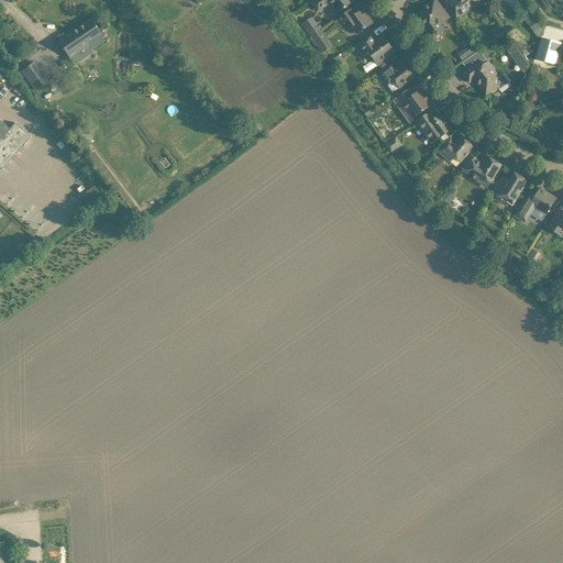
[(353,2),(352,0),(310,0),(310,1),(318,12),(329,4),(331,7),(332,6),(338,13),(353,2)]
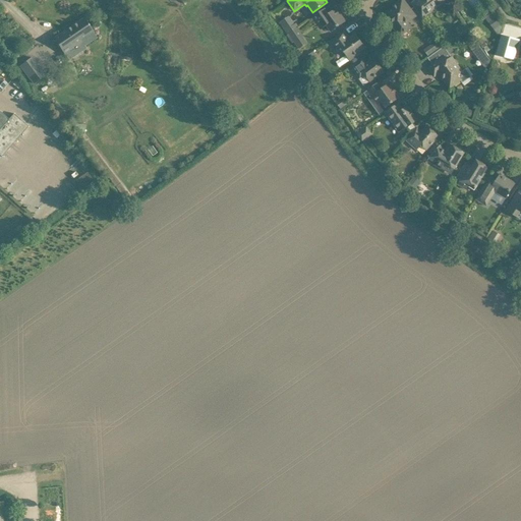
[(400,37),(412,27),(409,23),(416,17),(403,0),(401,0),(396,4),(397,5),(386,13),(394,24),(392,25),(400,37)]
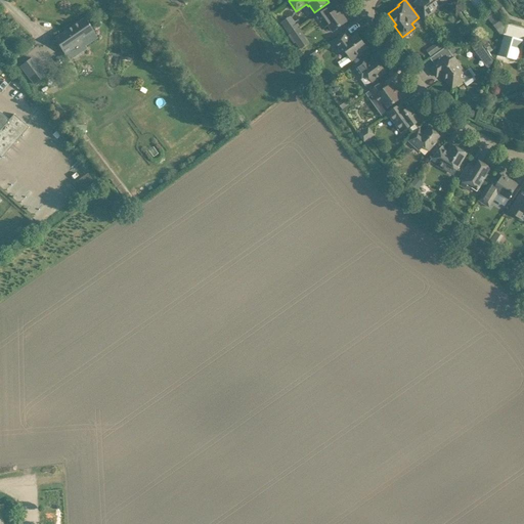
[(420,0),(415,4),(423,14),(425,17),(446,2),(445,0),(420,0)]
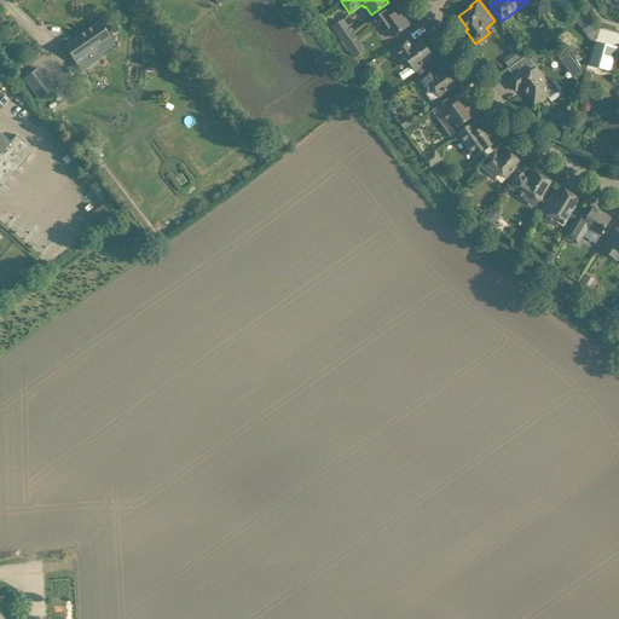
[(388,9),(379,16),(371,21),(376,28),(379,27),(383,34),(388,30),(393,38),(410,25),(400,11),(393,16),(388,9)]
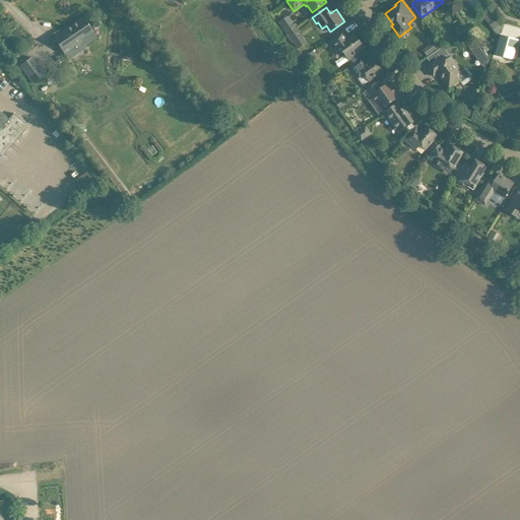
[(497,17),(489,23),(495,30),(503,24),(501,22),(497,17)]
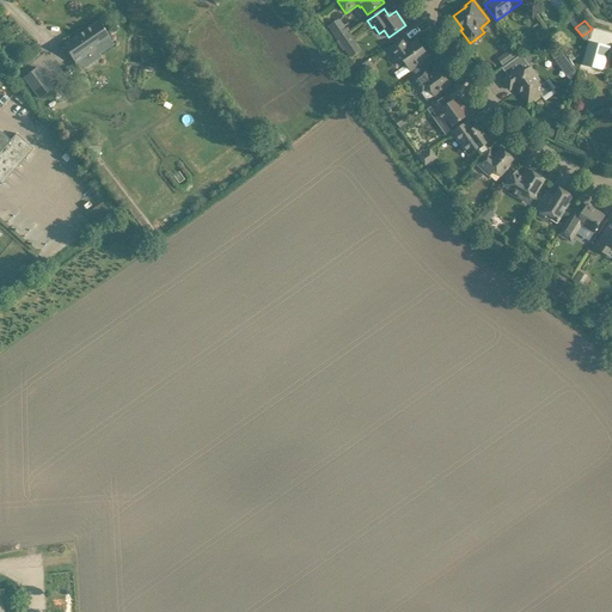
[(63,46),(71,55),(75,63),(97,49),(95,46),(109,36),(99,22),(63,46)]
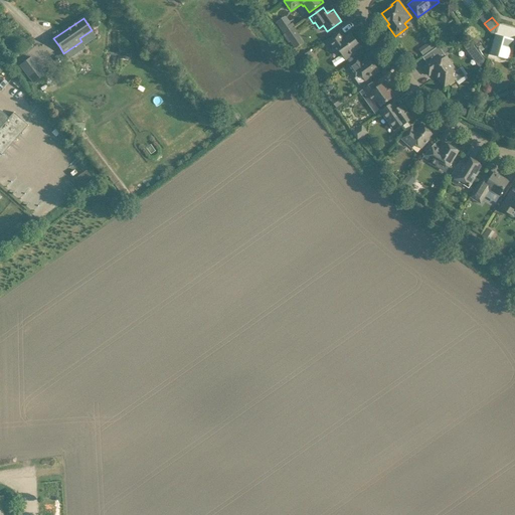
[(292,24),(282,31),(284,34),(285,34),(291,30),(292,29),(294,28),(295,27),(292,24)]
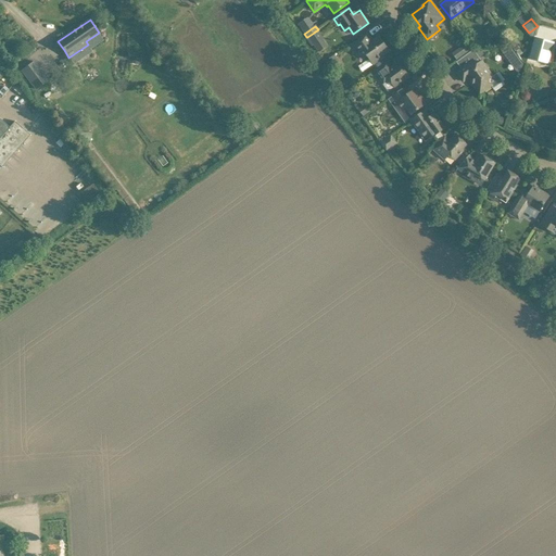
[(307,37),(306,37),(312,46),(323,37),(318,29),(317,30),(315,32),(314,33),(307,37)]
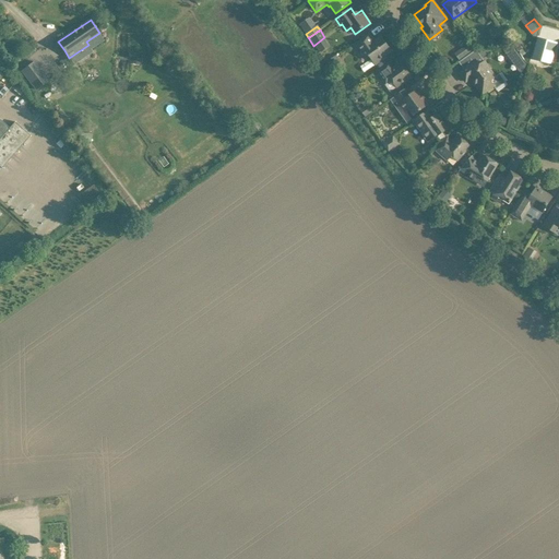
[(392,51),(384,40),(381,37),(375,42),(369,35),(360,40),(356,45),(366,59),(370,57),(376,64),(377,64),(385,58),(384,56),(392,51)]
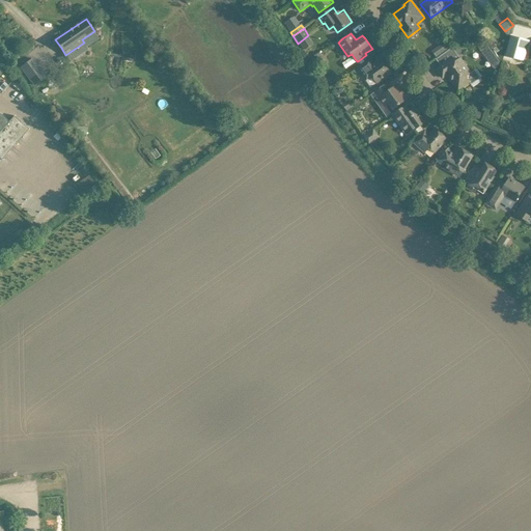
[(525,61),(530,42),(512,36),(507,56),(525,61)]
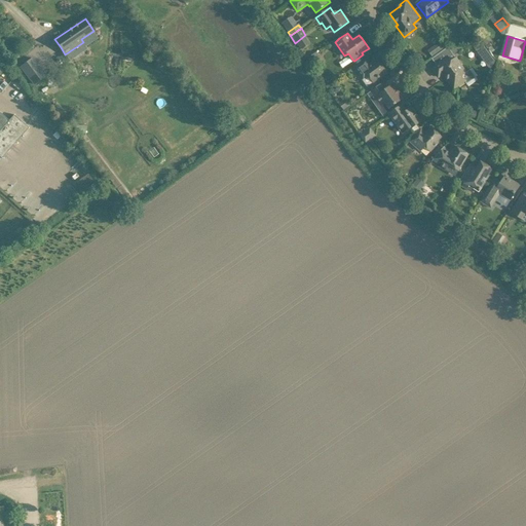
[(434,46),(439,53),(446,47),(441,41),(434,46)]
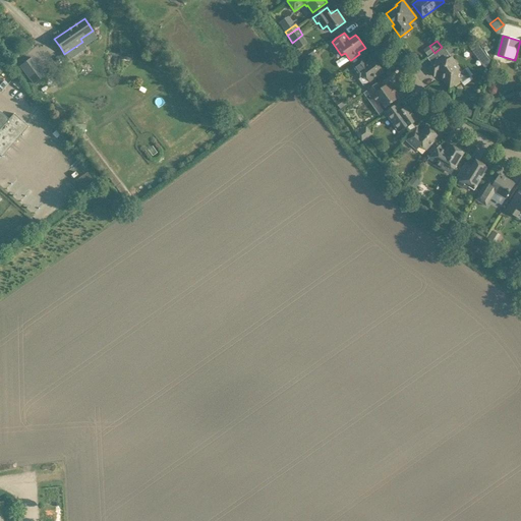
[(131,58),(131,54),(130,51),(126,51),(123,53),(123,57),(125,60),(129,60),(131,58)]
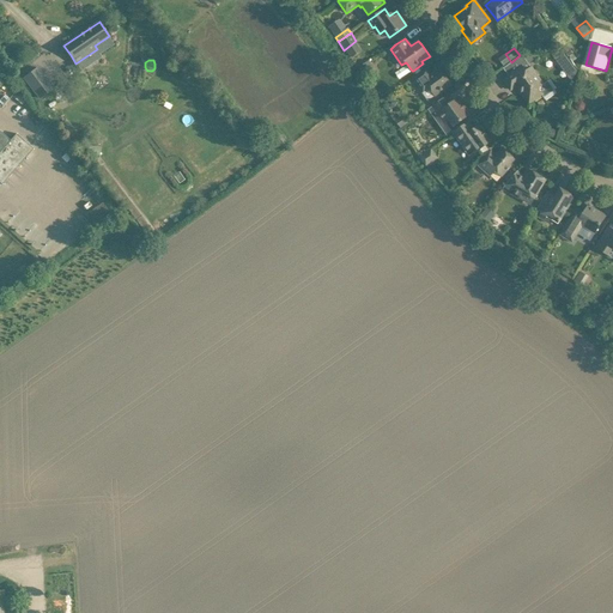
[(358,68),(365,79),(376,71),(369,61),(358,68)]
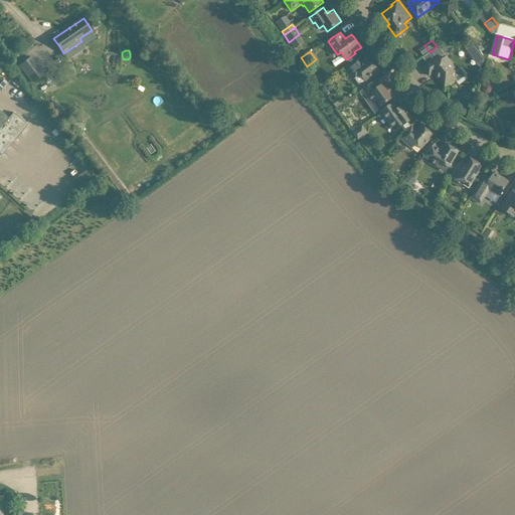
[(462,68),(457,72),(447,57),(442,60),(440,56),(423,67),(430,75),(434,72),(437,76),(438,76),(439,77),(439,79),(442,86),(444,86),(445,87),(456,78),(458,81),(466,75),(462,68)]
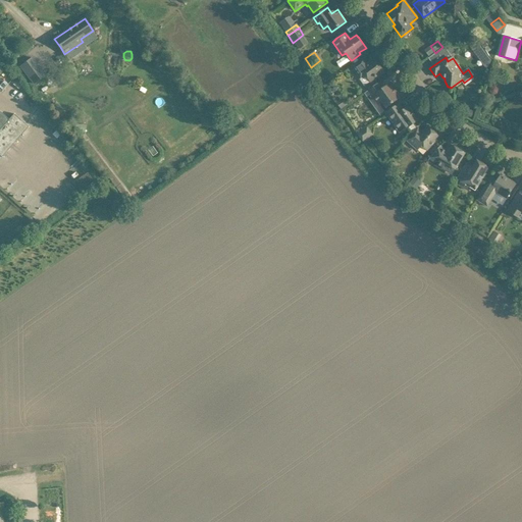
[(33,58),(20,67),(34,84),(45,75),(33,58)]
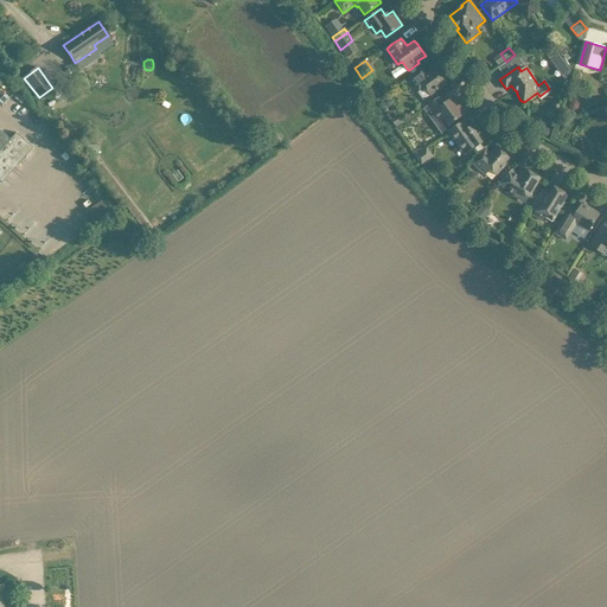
[(413,76),(410,78),(420,91),(419,93),(425,100),(430,95),(438,90),(447,84),(436,69),(427,76),(422,70),(413,76)]
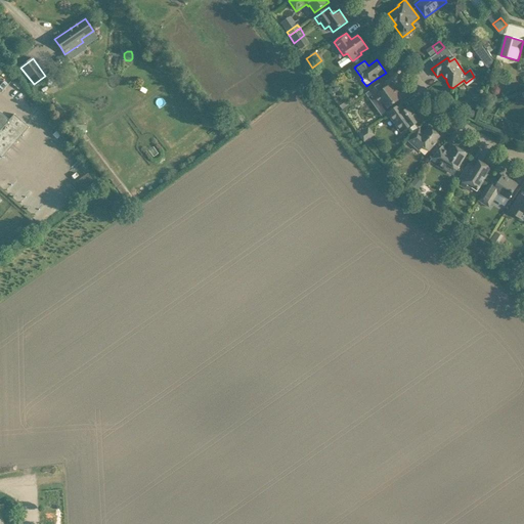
[(403,97),(395,86),(393,83),(385,89),(381,83),(373,89),(369,91),(380,106),(385,103),(388,108),(403,97)]
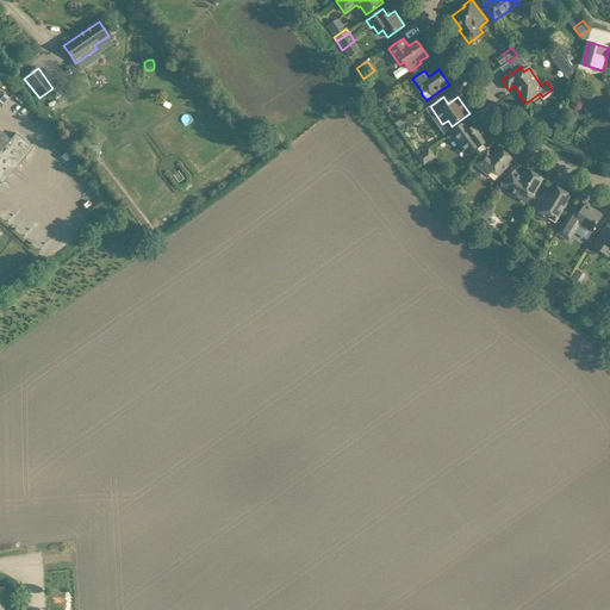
[(574,101),(573,106),(577,110),(582,109),(584,104),(580,100),(574,101)]
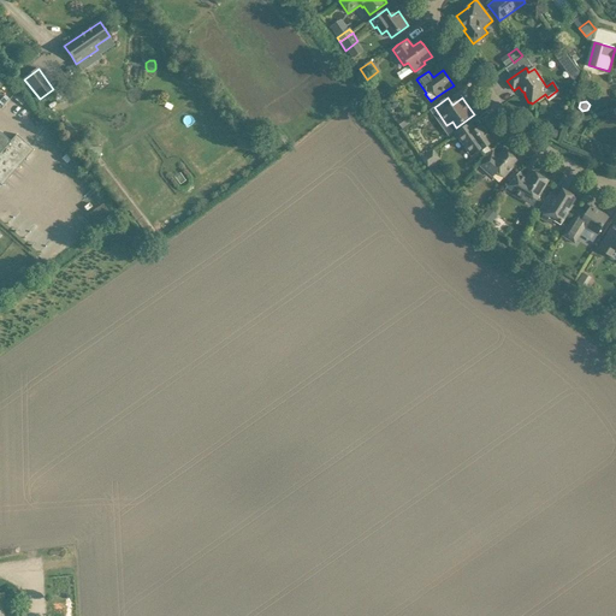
[(397,120),(403,129),(410,124),(404,116),(397,120)]
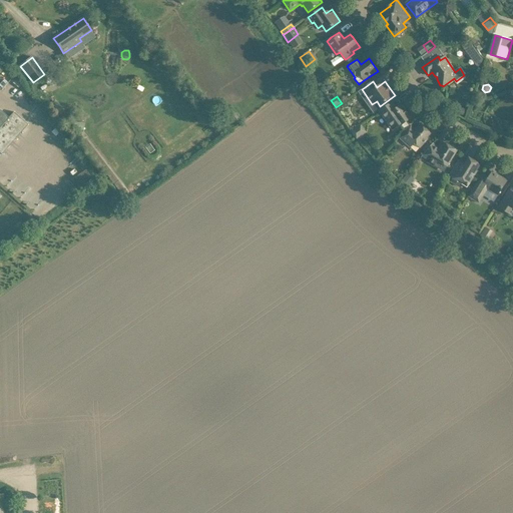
[(408,121),(414,117),(410,112),(408,113),(402,105),(396,109),(395,108),(394,109),(390,104),(382,110),(380,111),(389,123),(394,129),(400,125),(401,126),(408,121)]
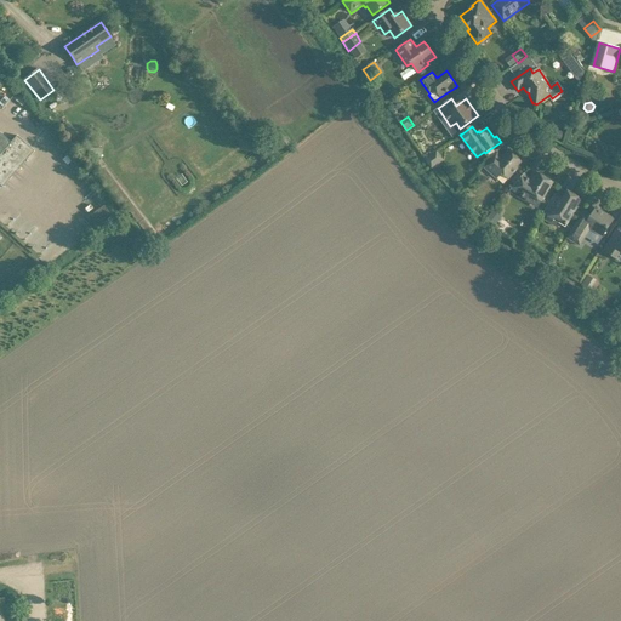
[(0,184),(3,187),(34,151),(17,136),(10,143),(0,134),(0,184)]
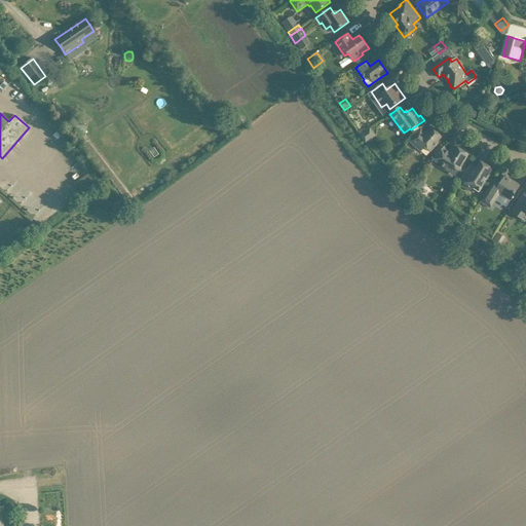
[(232,120),(238,128),(246,122),(239,115),(232,120)]
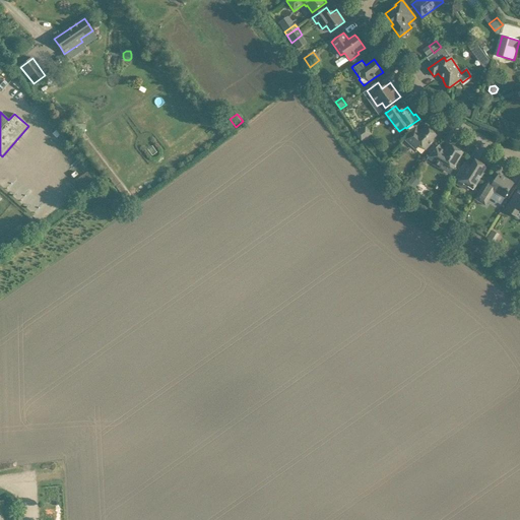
[(372,134),(366,126),(355,133),(362,141),(372,134)]
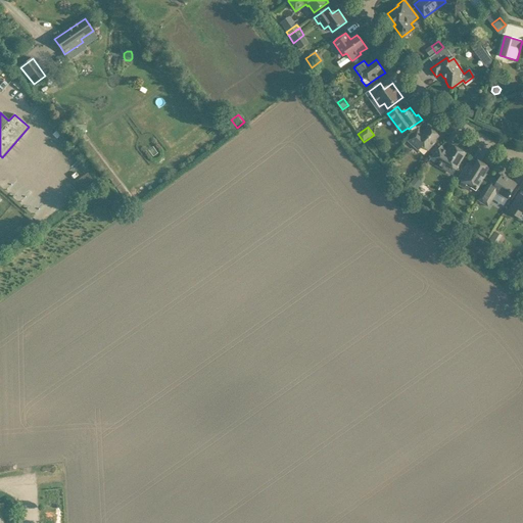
[(419,129),(412,136),(408,141),(419,151),(423,146),(428,151),(436,142),(435,141),(439,136),(429,127),(424,133),(419,129)]
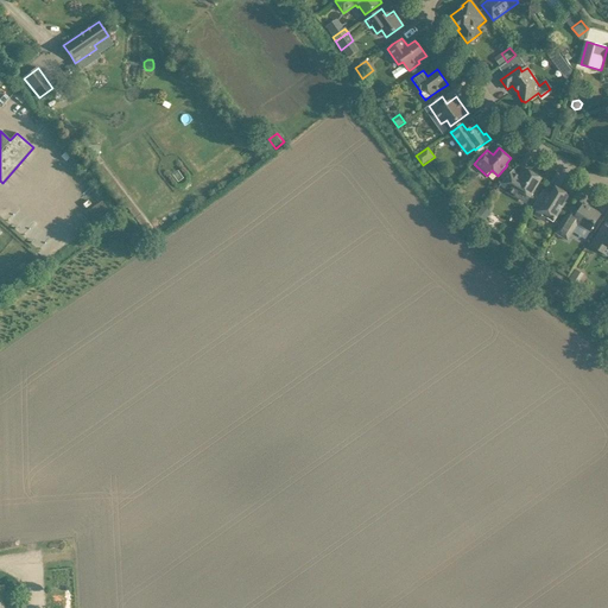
[(513,170),(507,181),(501,189),(515,197),(519,191),(531,197),(543,178),(525,168),(520,175),(513,170)]
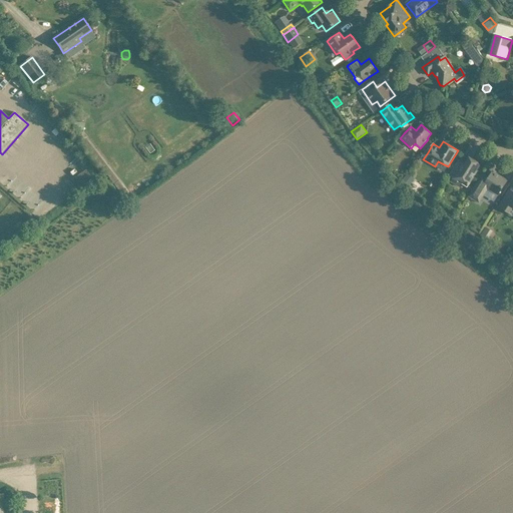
[(457,163),(452,171),(449,176),(454,179),(452,182),(458,186),(460,183),(468,188),(469,186),(470,184),(477,172),(476,171),(480,164),(470,158),(465,165),(464,164),(463,167),(457,163)]
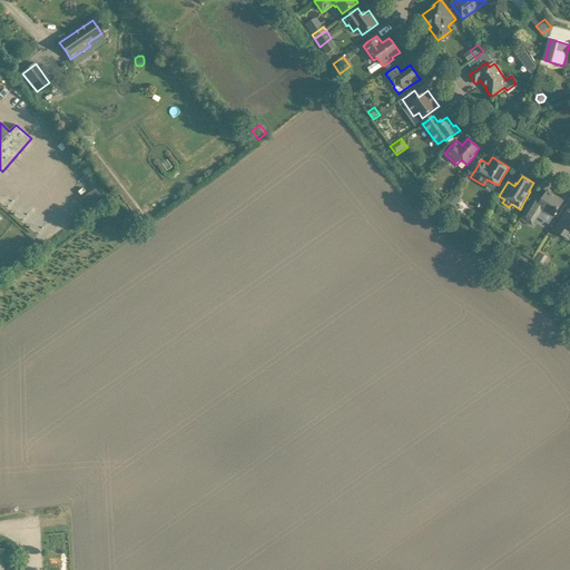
[(558,210),(563,202),(548,192),(543,198),(537,195),(534,197),(529,206),(526,212),(537,218),(542,210),(553,217),(558,210)]
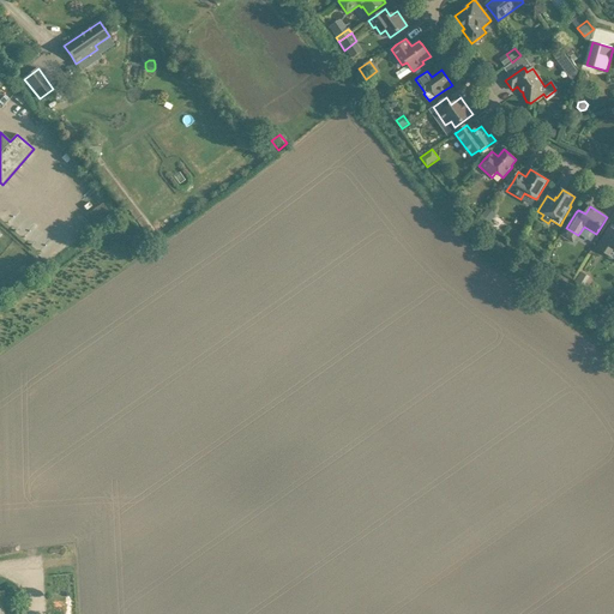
[(480,217),(486,222),(493,212),(488,208),(480,217)]
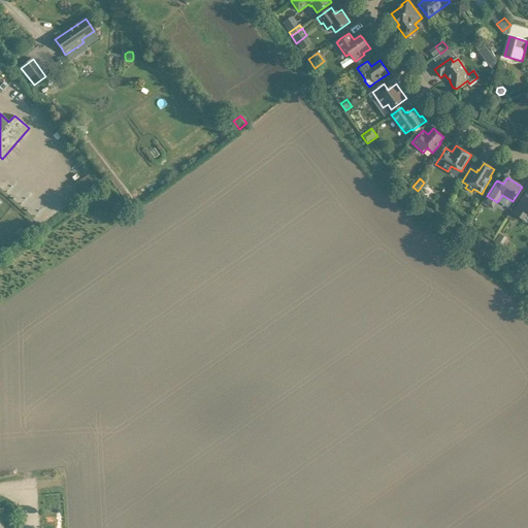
[(134,197),(137,201),(143,196),(140,192),(134,197)]
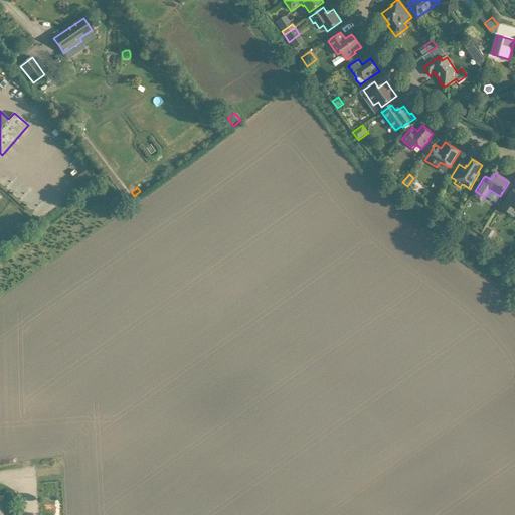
[(514,193),(511,191),(501,208),(510,214),(513,208),(514,209),(514,193)]
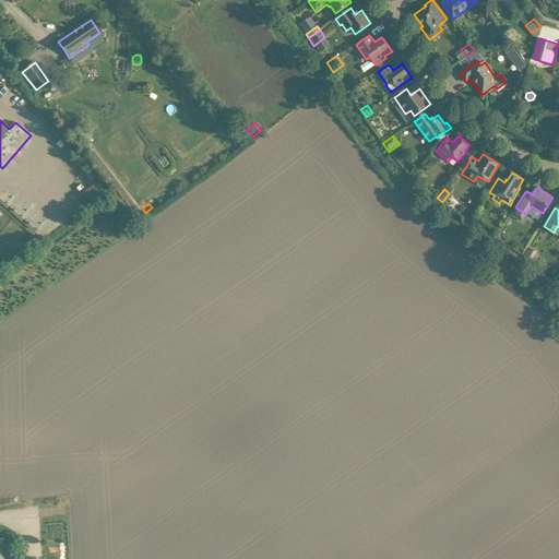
[(524,257),(532,261),(537,252),(530,248),(524,257)]
